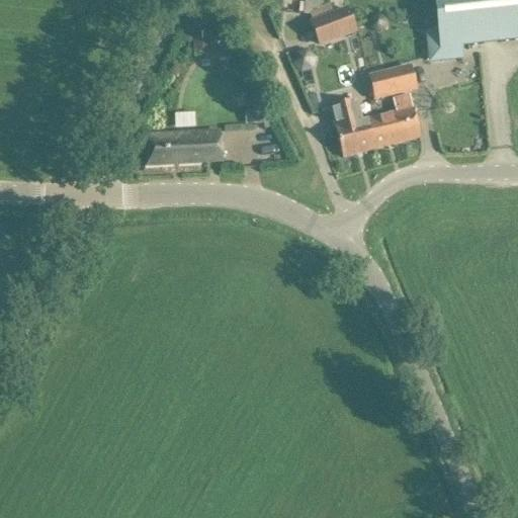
[(517,0),(434,0),(440,51),(517,40),(517,0)]
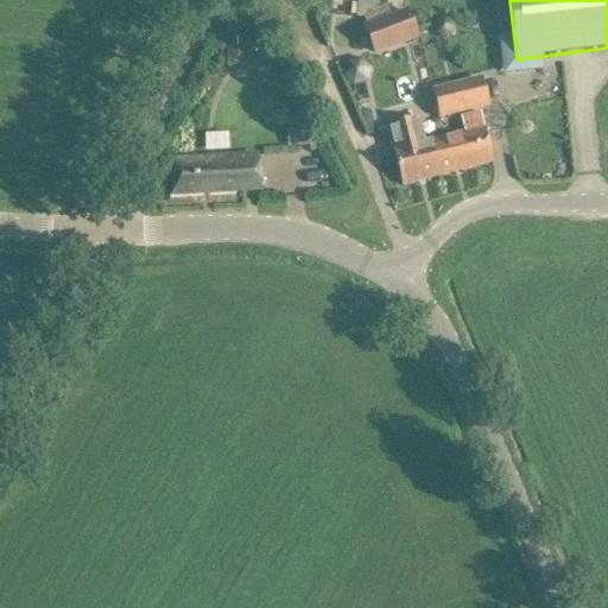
[(407,13),(366,29),(375,54),(416,38),(407,13)]
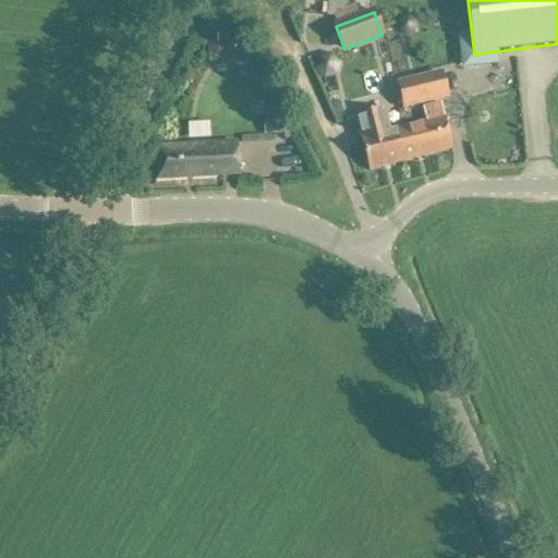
[(208,43),(209,58),(231,57),(230,33),(210,34),(210,43),(208,43)]
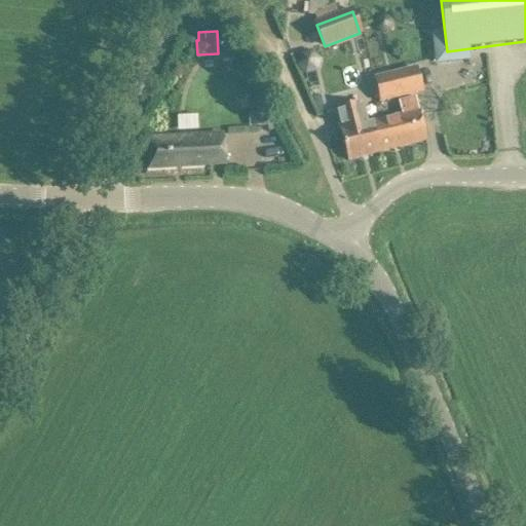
[(421,91),(415,70),(376,79),(381,102),(421,91)]
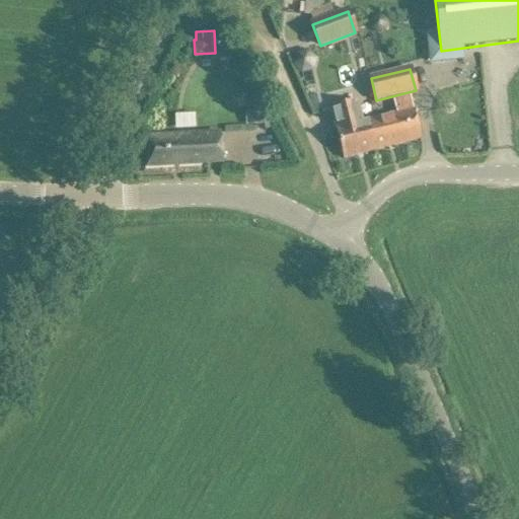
[(397,115),(367,122),(374,151),(421,139),(411,98),(394,102),(397,115)]
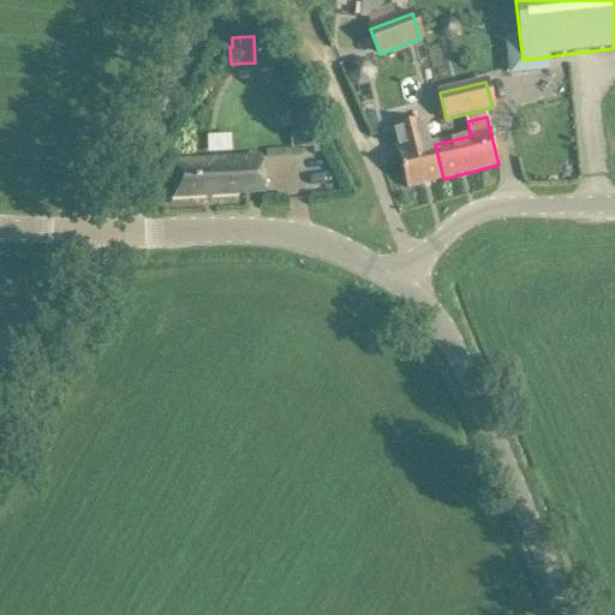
[(406,189),(443,179),(435,144),(429,147),(422,121),(393,130),(399,150),(396,151),(406,189)]
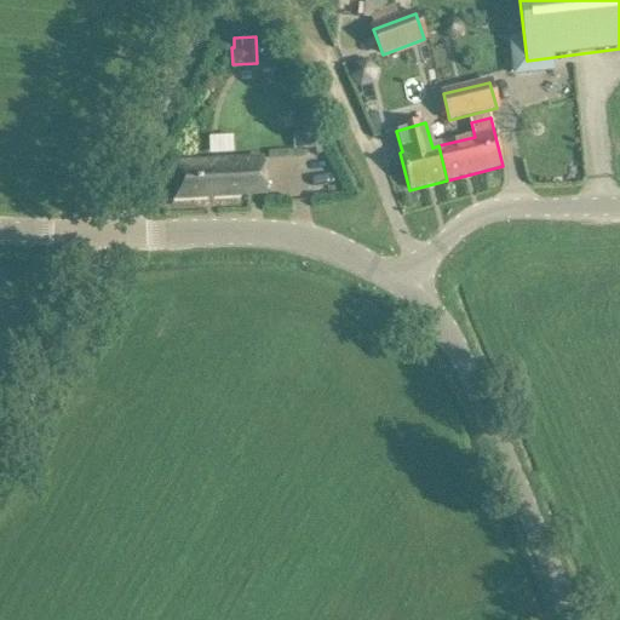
[(234,135),(210,136),(211,153),(235,151),(234,135)]
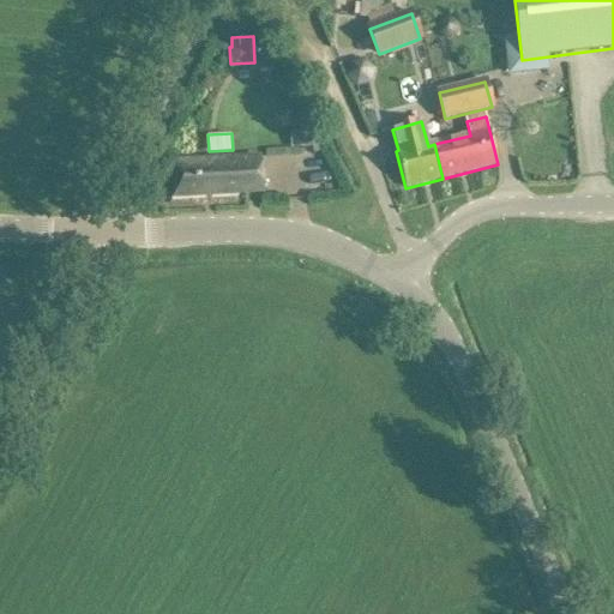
[(174,198),(211,196),(263,193),(259,157),(170,163),(174,198)]
